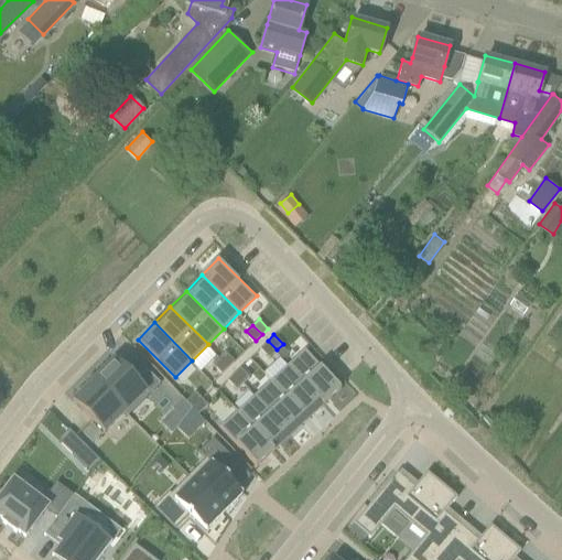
[(268,341),(261,346),(270,356),(277,350),(268,341)]
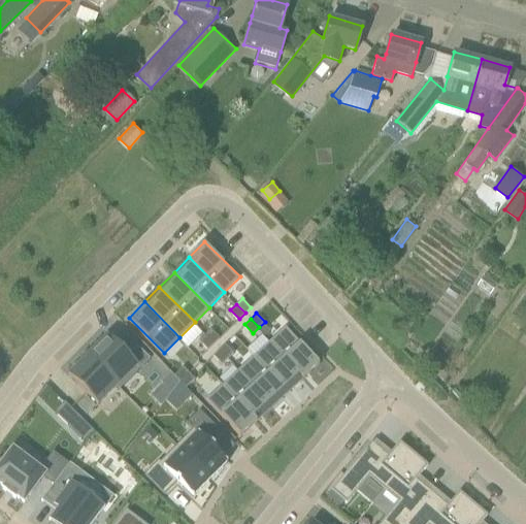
[(287,325),(270,340),(303,377),(320,361),(287,325)]
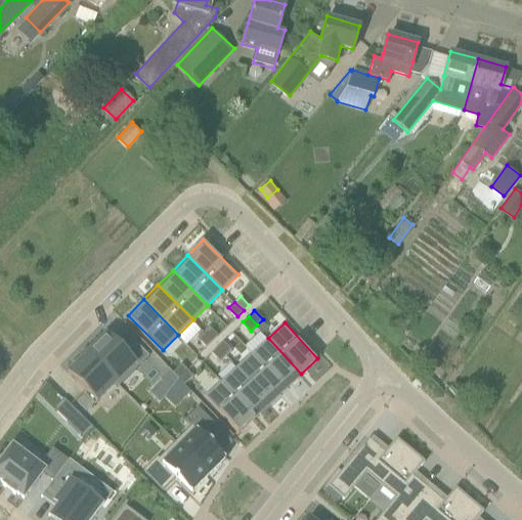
[(211,325),(205,331),(213,339),(219,334),(211,325)]
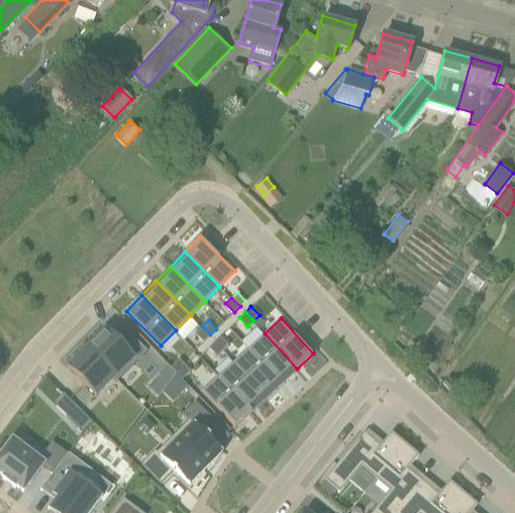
[(202,326),(196,331),(204,340),(210,334),(202,326)]
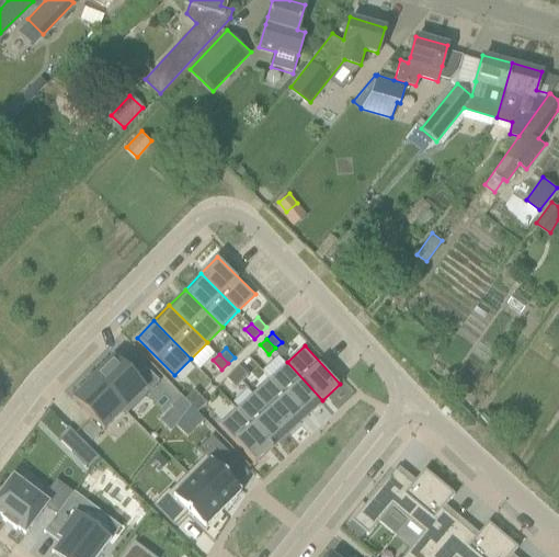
[(116,355),(94,377),(125,408),(125,409),(127,412),(160,379),(148,366),(138,376),(124,362),(116,355)]
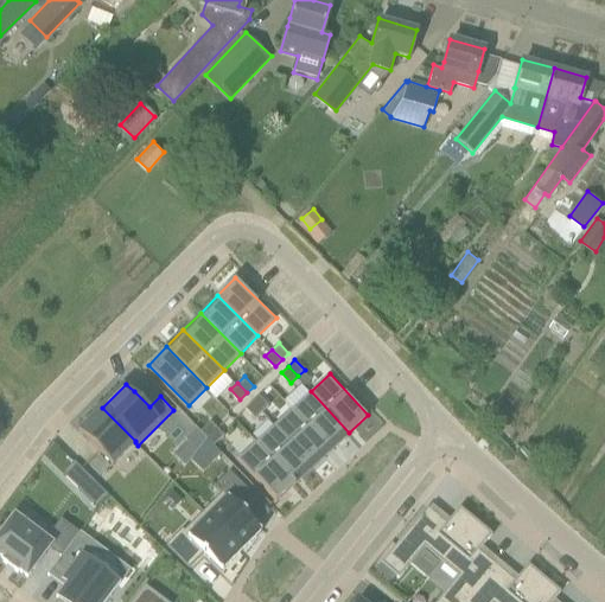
[(311,391),(293,407),(331,449),(349,433),(311,391)]
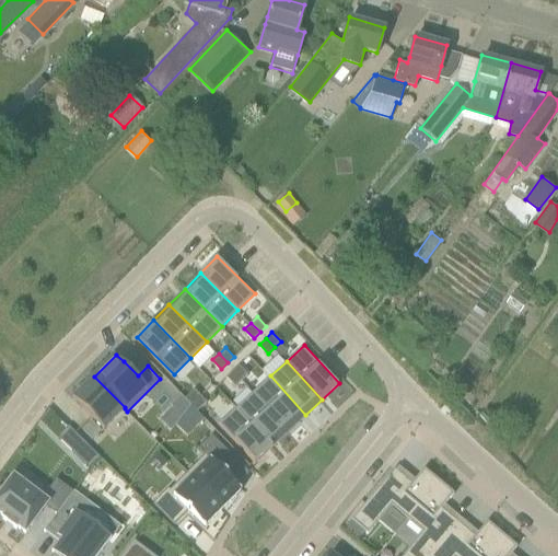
[(240,362),(233,369),(243,378),(248,372),(240,362)]
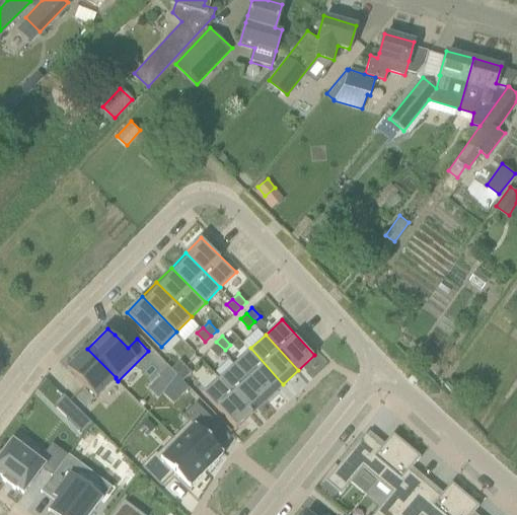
[(216,342),(210,347),(219,356),(225,350),(216,342)]
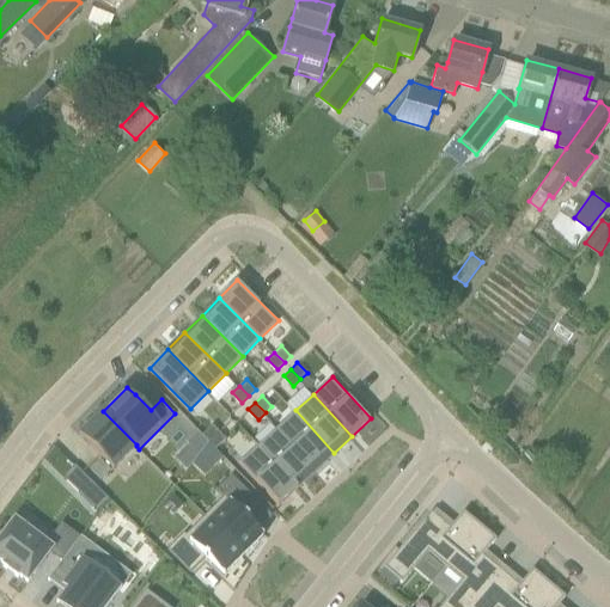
[(296,410),(278,427),(316,470),(334,453),(296,410)]
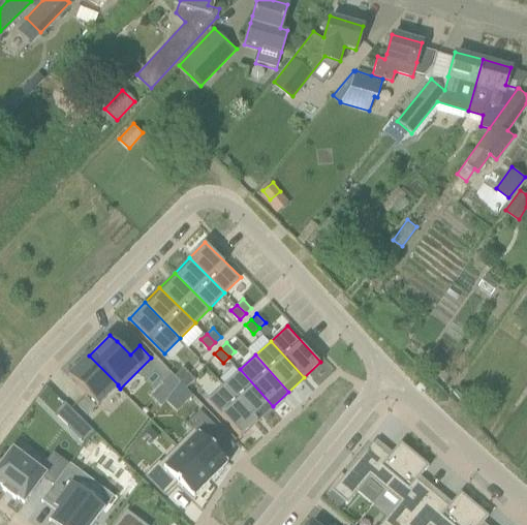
[(89,356),(69,374),(92,396),(99,403),(118,385),(118,384),(89,356)]
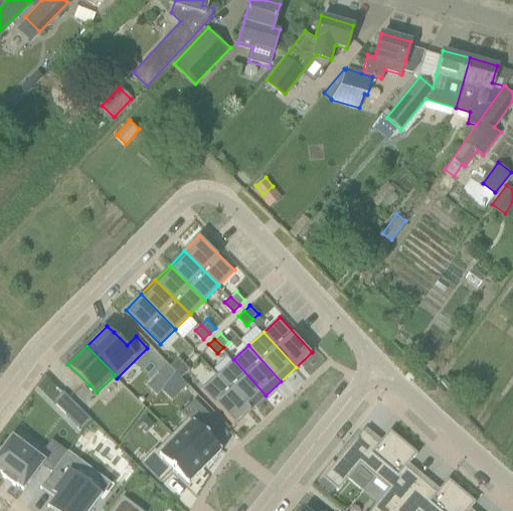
[(180,356),(171,364),(176,370),(185,362),(180,356)]
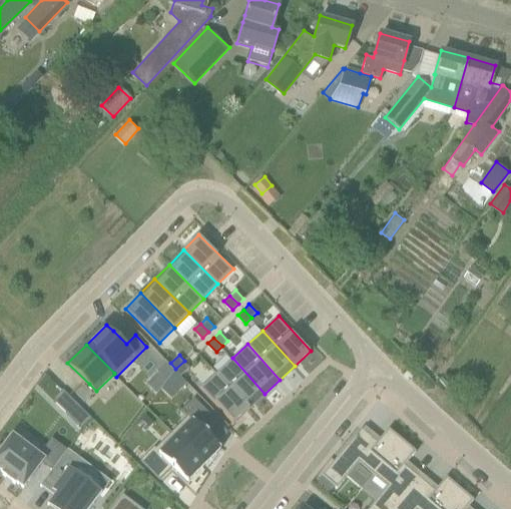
[(232,358),(217,372),(249,407),(265,394),(232,358)]
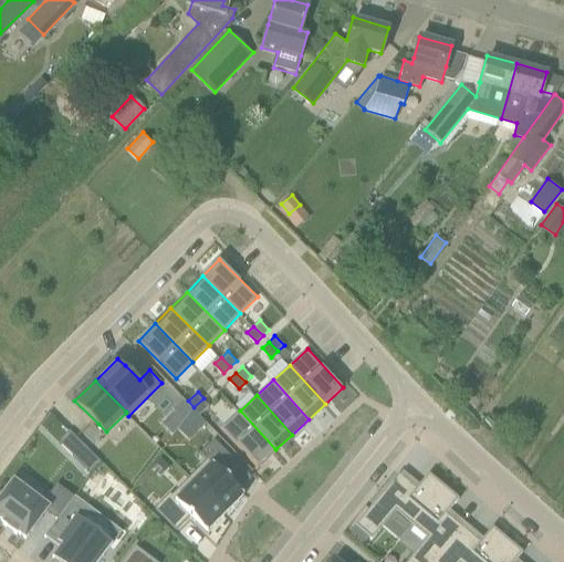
[(184,396),(173,407),(175,409),(185,419),(194,407),(188,401),(184,396)]
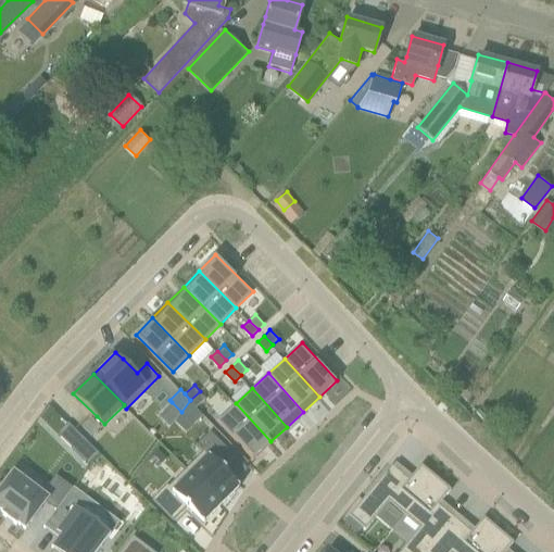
[(200,391),(190,400),(197,406),(206,397),(200,391)]
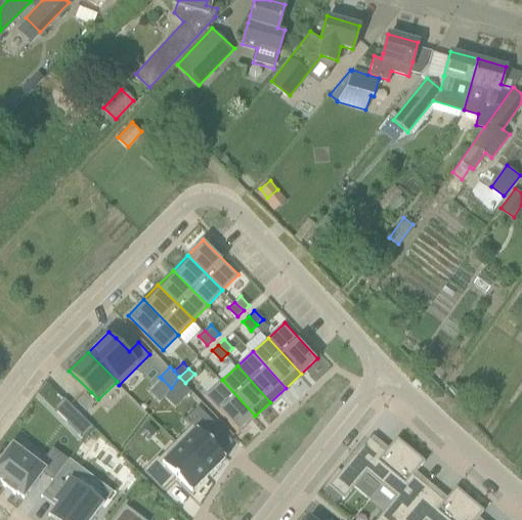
[(222,380),(206,394),(240,431),(255,416),(222,380)]
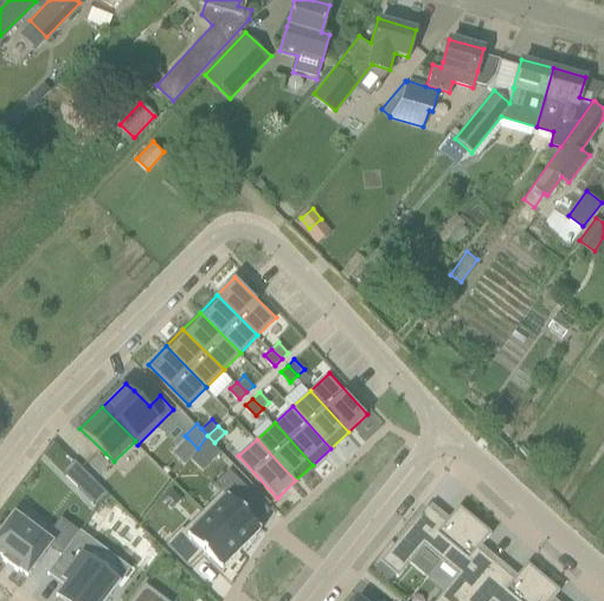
[(222,490),(204,509),(243,547),(263,528),(258,523),(237,502),(250,489),(230,469),(214,483),(222,490)]
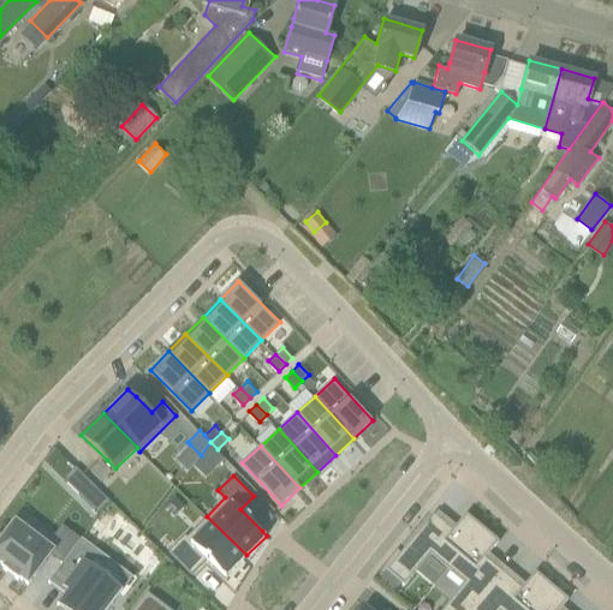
[(94,482),(82,492),(99,510),(111,498),(94,482)]
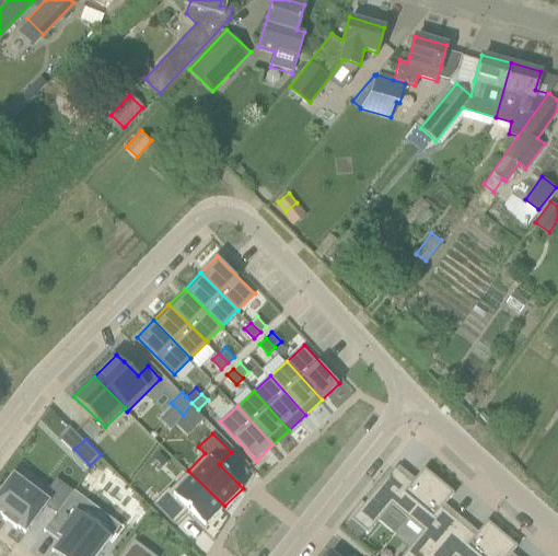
[(395,466),(352,518),(369,532),(393,504),(408,517),(440,478),(426,466),(416,477),(413,481),(396,467),(395,466)]
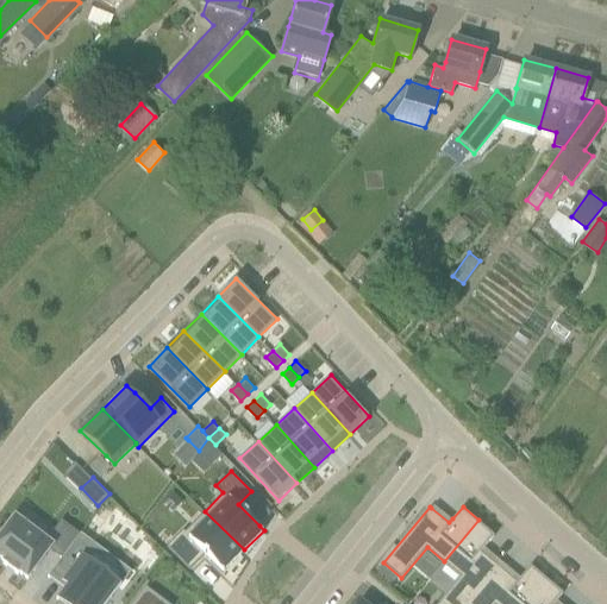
[(183,528),(168,545),(191,567),(206,552),(224,570),(244,549),(205,511),(186,530),(183,528)]
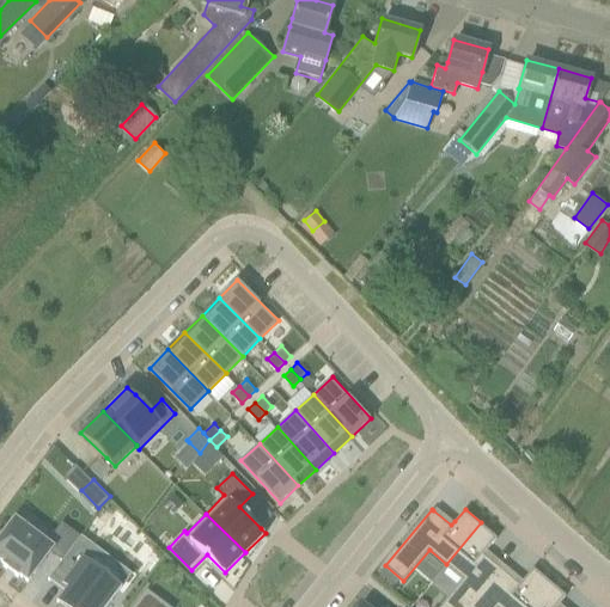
[(0,528),(0,557),(6,562),(5,564),(19,575),(20,572),(29,580),(54,547),(65,557),(81,534),(63,521),(48,541),(17,517),(5,532),(0,528)]
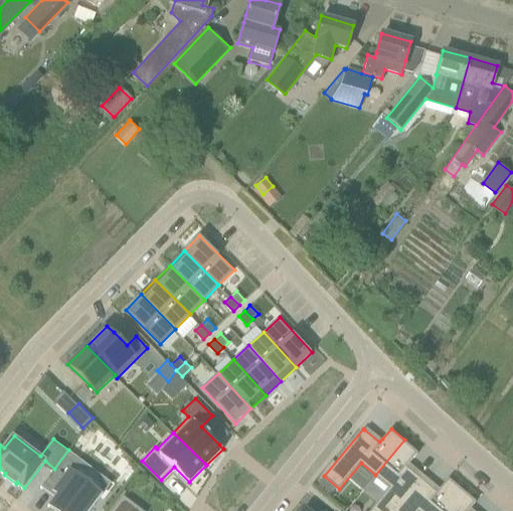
[(378,501),(369,510),(394,510),(422,478),(407,465),(409,462),(418,452),(404,440),(375,475),(389,487),(378,501)]
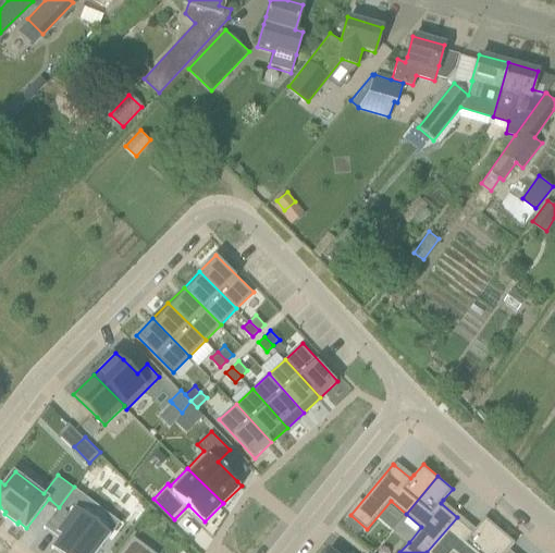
[(59,507),(45,525),(46,526),(49,523),(63,533),(53,545),(58,549),(62,552),(96,552),(111,535),(77,508),(87,495),(75,486),(74,487),(59,507)]
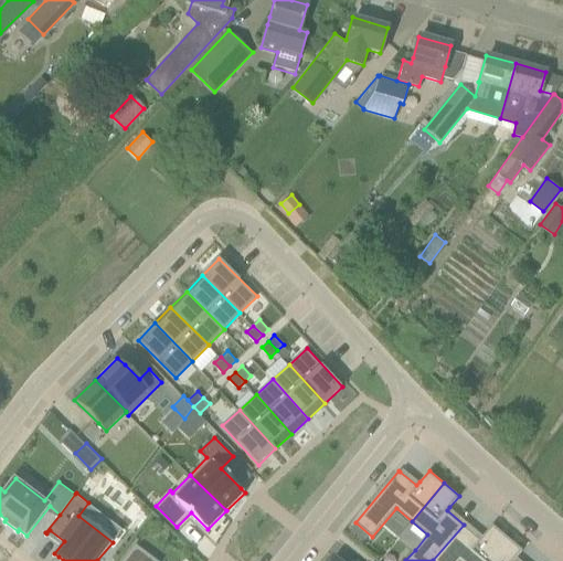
[(464,525),(433,560),(487,560),(508,537),(492,524),(484,535),(480,539),(464,525)]
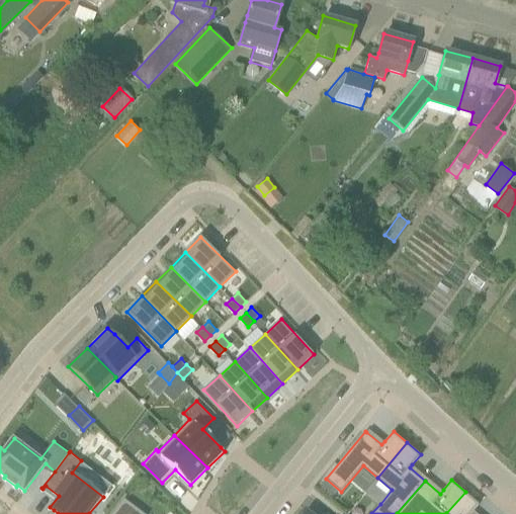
[(469,513),(474,509),(479,503),(465,492),(446,513),(469,513)]
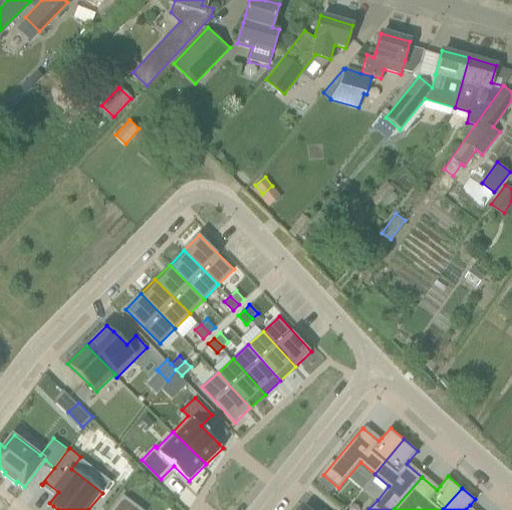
[(145,509),(123,494),(110,509),(145,509)]
